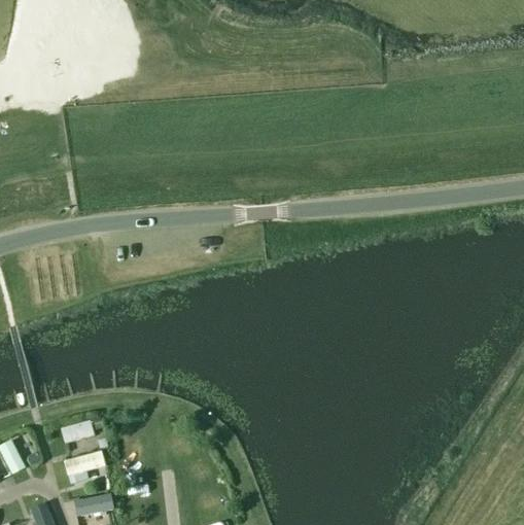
[(61,427),(65,444),(95,435),(91,419),(61,427)]
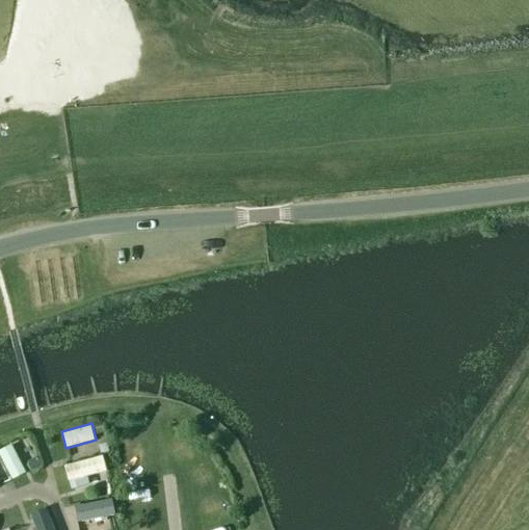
[(0,447),(0,454),(9,477),(35,467),(24,439),(0,447)]
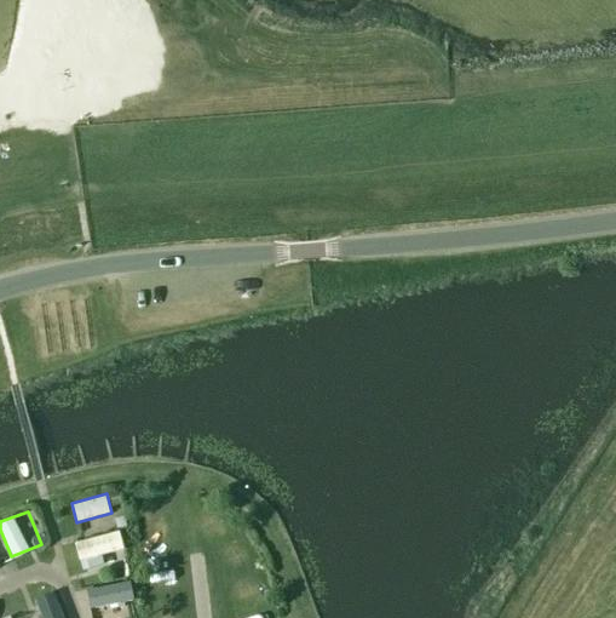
[(176,588),(173,561),(148,565),(151,591),(176,588)]
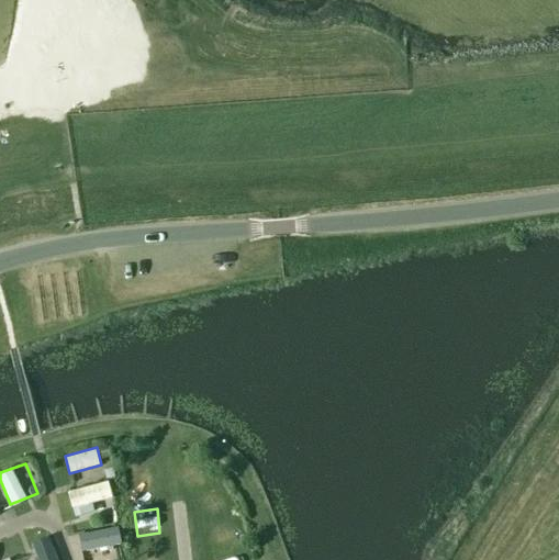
[(107,559),(107,546),(115,545),(114,528),(81,529),(82,559),(107,559)]
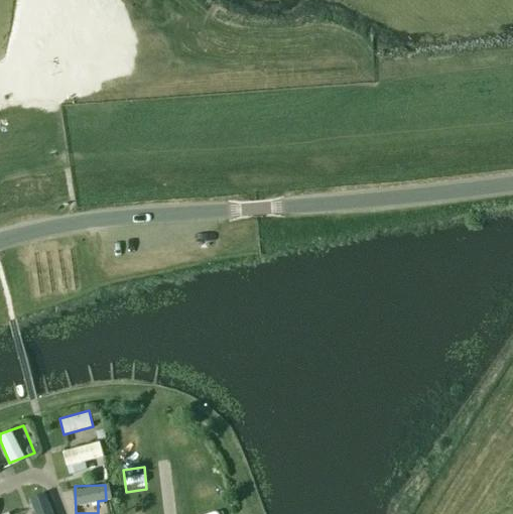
[(30,513),(51,513),(43,489),(24,496),(30,513)]
